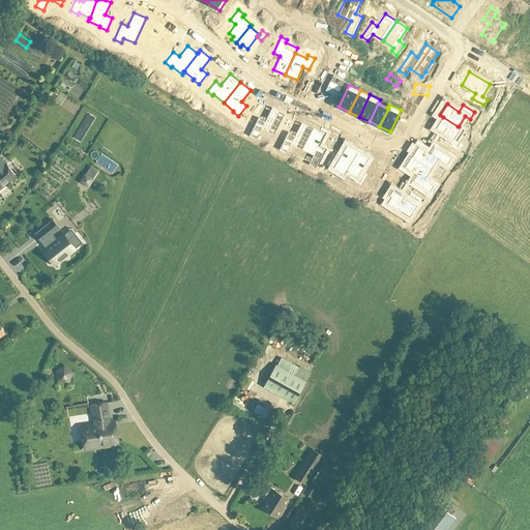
[(254,126),(248,136),(256,140),(262,128),(274,135),(286,114),(272,107),(265,120),(259,117),(258,118),(254,126)]
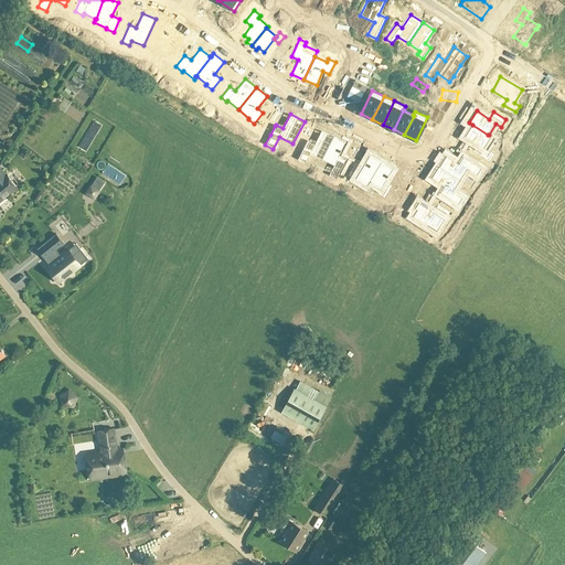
[(268,123),(263,131),(270,135),(275,126),(268,123)]
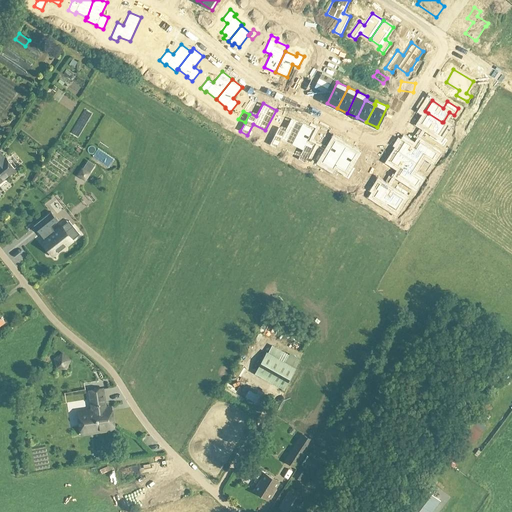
[(428,113),(421,123),(433,131),(429,137),(444,146),(448,140),(439,134),(446,123),(443,122),(442,122),(428,113)]
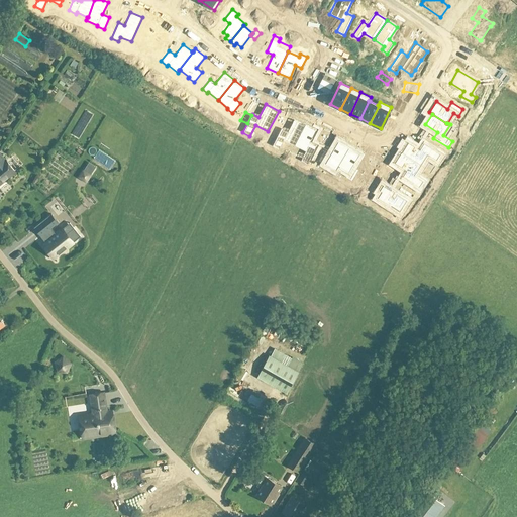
[(275,141),(272,146),(280,149),(284,140),(295,145),(306,124),(305,124),(305,125),(294,119),(288,131),(281,128),(278,134),(275,141)]
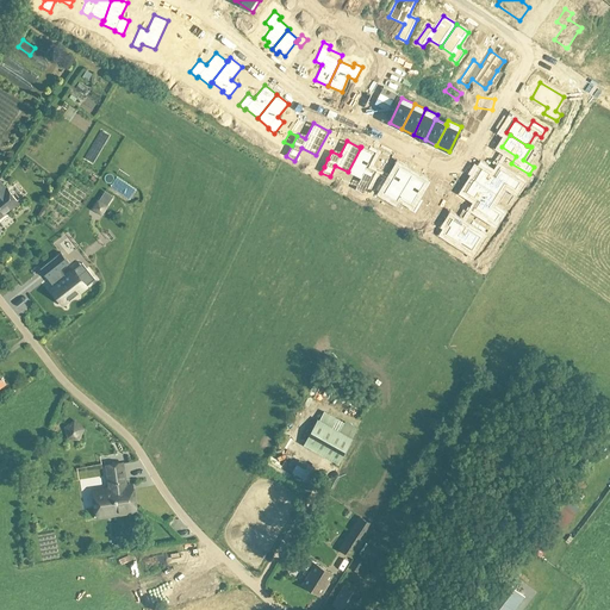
[(361,147),(348,172),(360,179),(355,190),(363,194),(374,173),(366,168),(374,154),(361,147)]
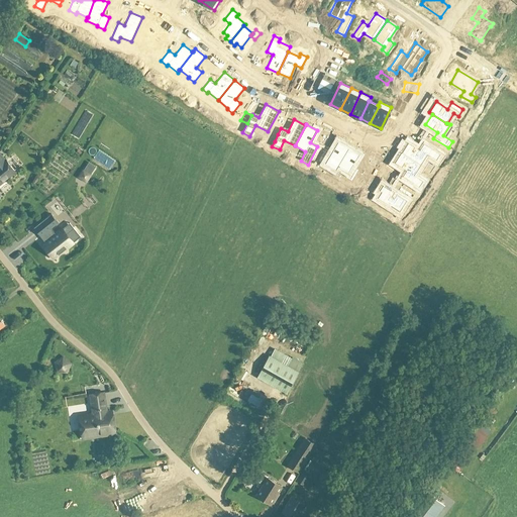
[(325,150),(319,161),(324,165),(325,164),(336,170),(349,147),(338,141),(331,153),(325,150)]
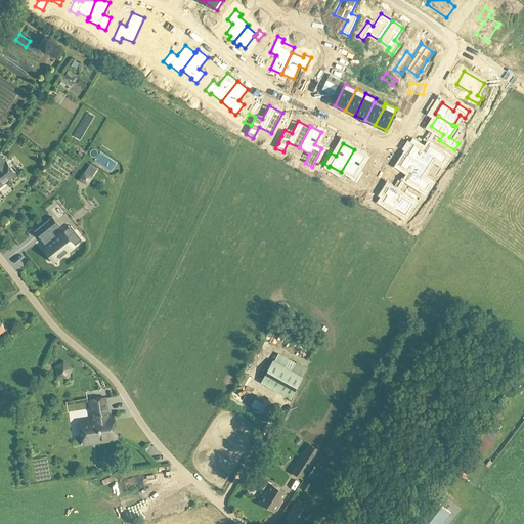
[(407,154),(406,154),(427,167),(434,157),(442,163),(447,156),(430,144),(426,150),(415,143),(407,154)]
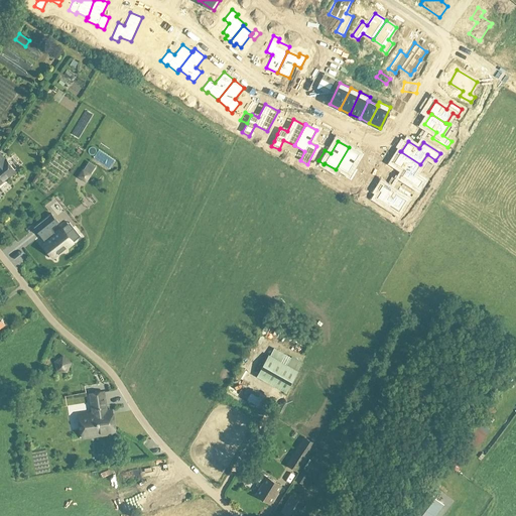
[(336,170),(335,172),(345,178),(346,177),(351,180),(358,169),(352,166),(360,154),(349,147),(336,169),(336,170)]
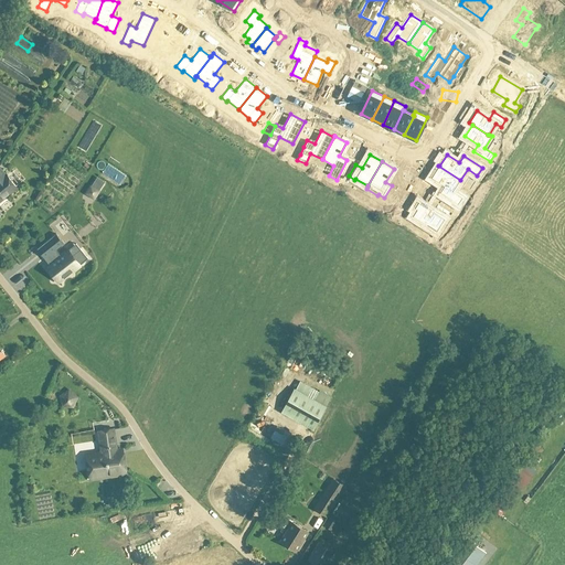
[(438,166),(432,178),(444,185),(439,193),(458,204),(462,198),(464,198),(454,191),(460,180),(438,166)]
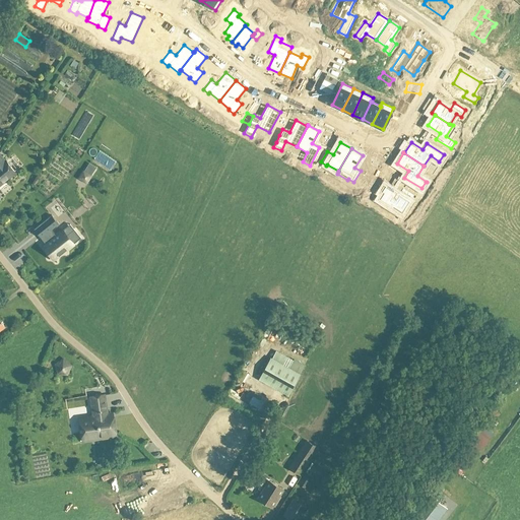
[(448,153),(444,158),(449,163),(453,156),(448,153)]
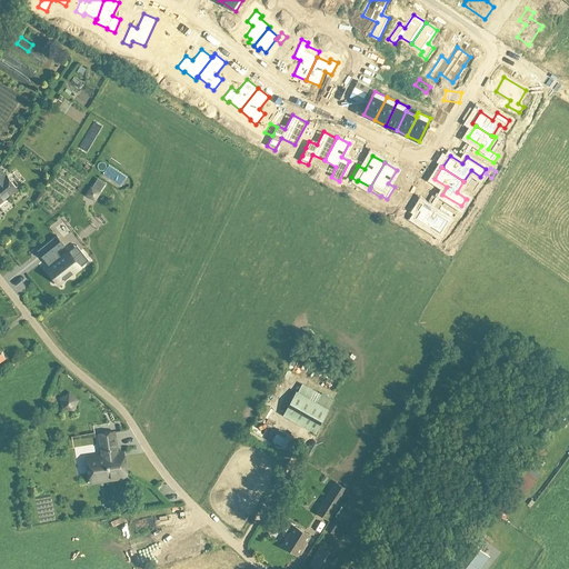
[(0,202),(18,189),(6,175),(6,176),(0,169),(0,202)]
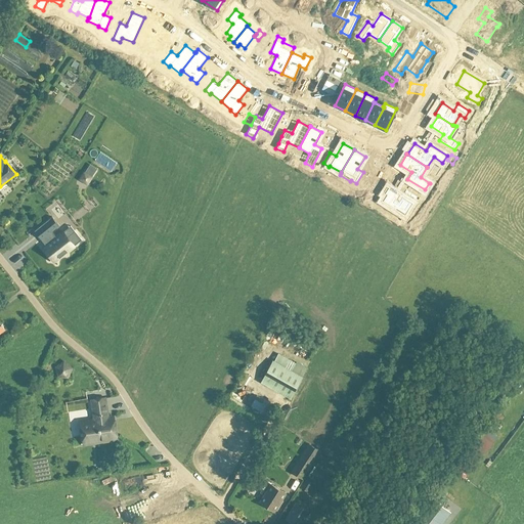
[(92,176),(97,169),(91,165),(86,173),(92,176)]
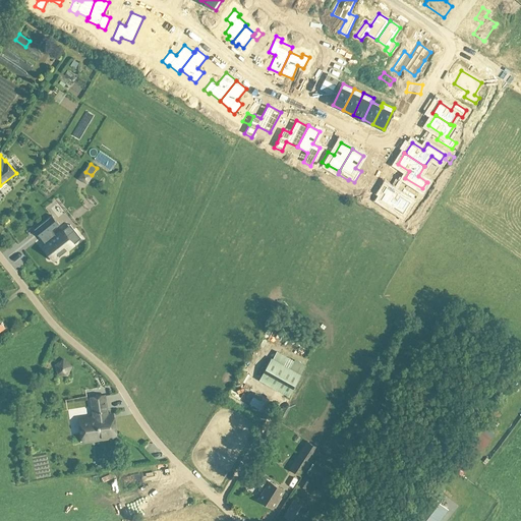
[(385,193),(381,199),(403,214),(410,203),(415,195),(404,188),(400,194),(395,190),(394,190),(387,185),(383,192),(385,193)]
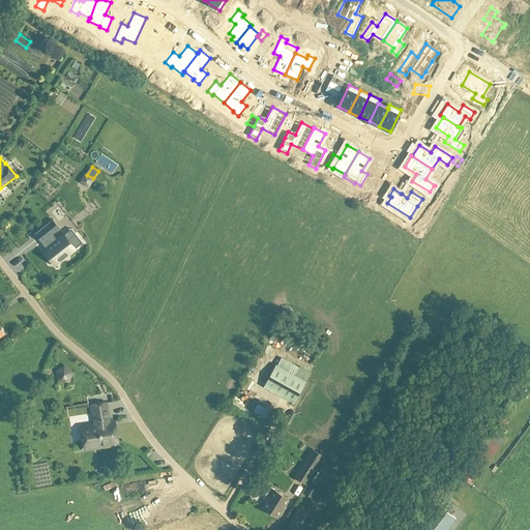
[(48,209),(56,217),(74,201),(66,193),(48,209)]
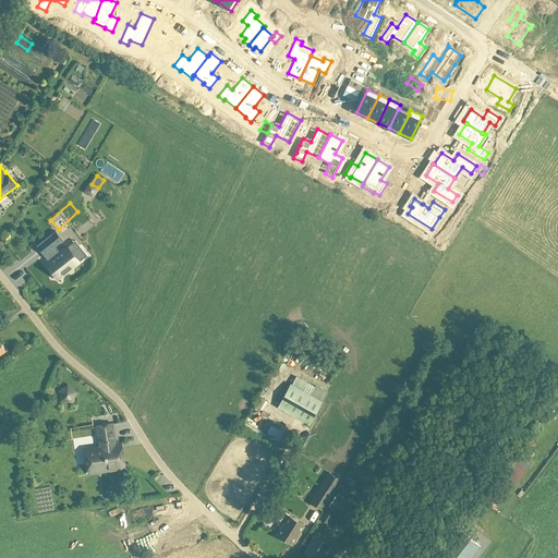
[(83,245),(97,218),(85,211),(71,239),(83,245)]
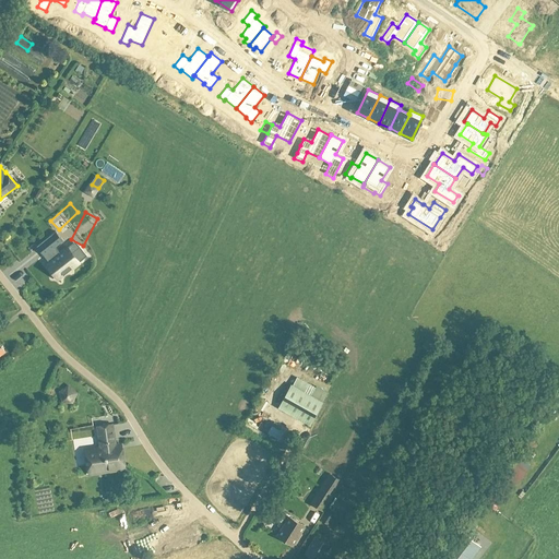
[(56,230),(37,246),(45,256),(46,254),(51,260),(49,262),(47,264),(58,278),(87,256),(80,246),(69,253),(66,249),(60,252),(56,247),(63,240),(56,230)]
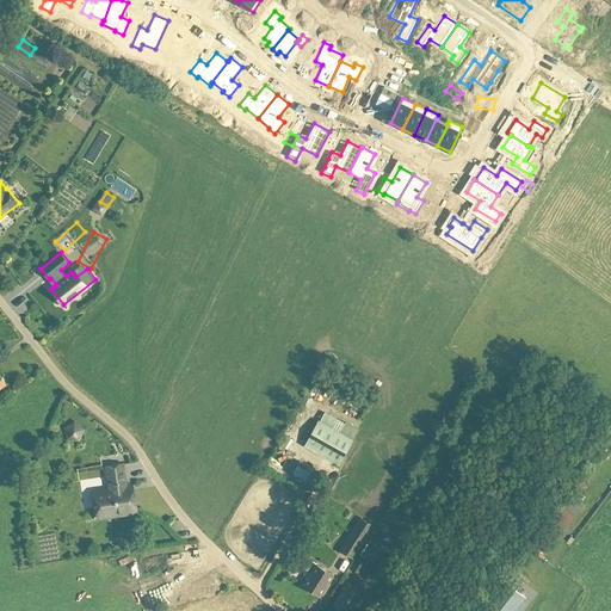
[(304,445),(339,466),(353,439),(319,420),(304,445)]
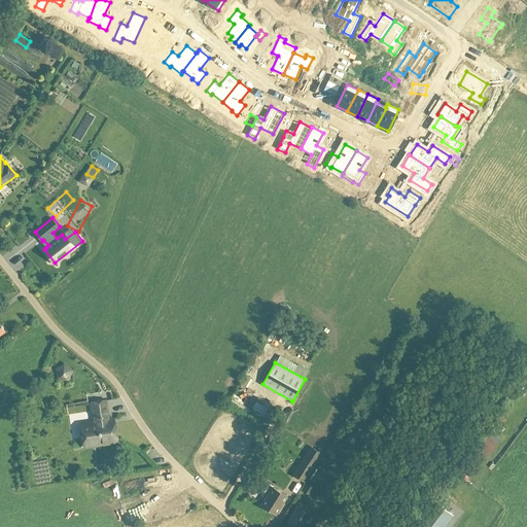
[(246,375),(241,383),(247,387),(252,379),(246,375)]
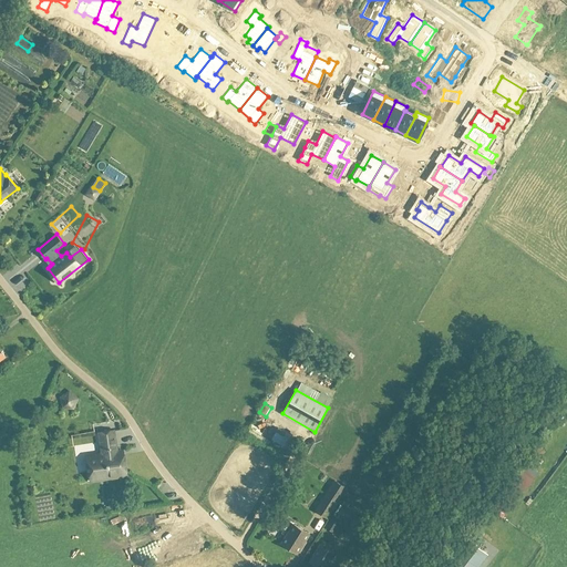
[(117,456),(115,444),(113,430),(99,432),(103,459),(88,461),(91,482),(127,476),(124,455),(117,456)]
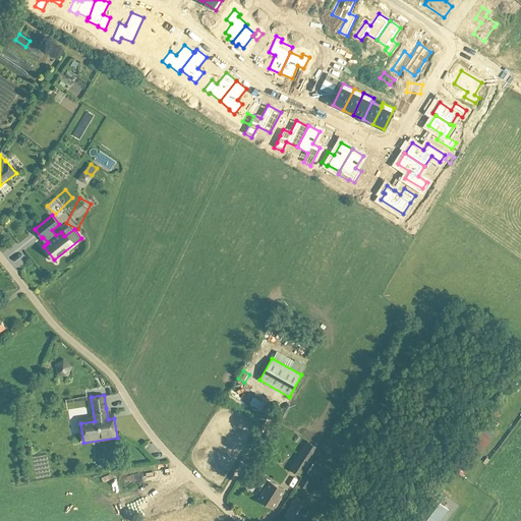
[(253,395),(248,406),(264,412),(269,402),(253,395)]
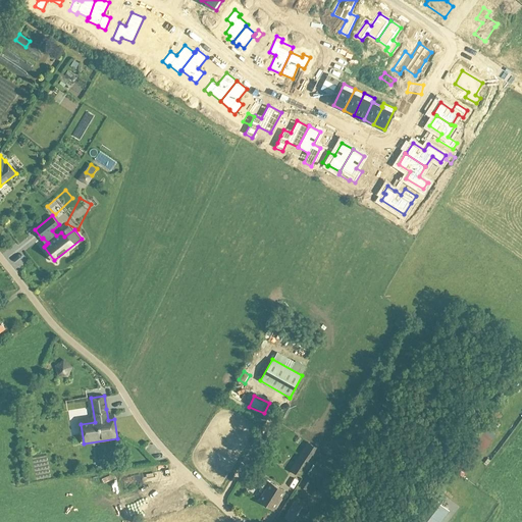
[(81,437),(80,431),(79,431),(77,412),(70,412),(71,438),(81,437)]
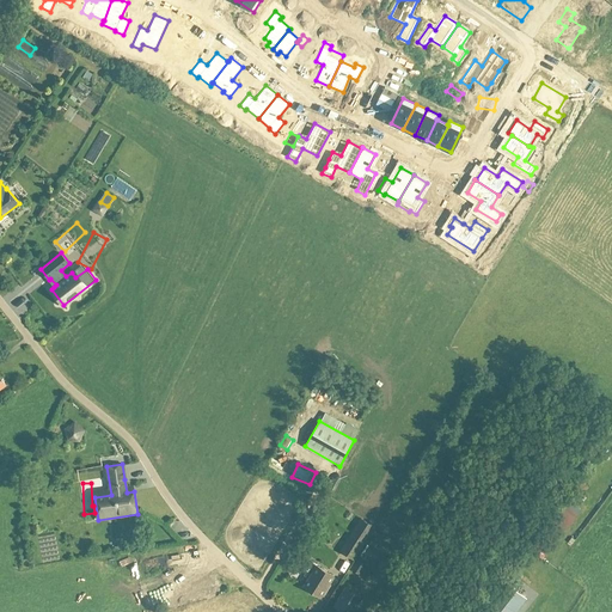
[(361,518),(340,550),(354,560),(375,527),(361,518)]
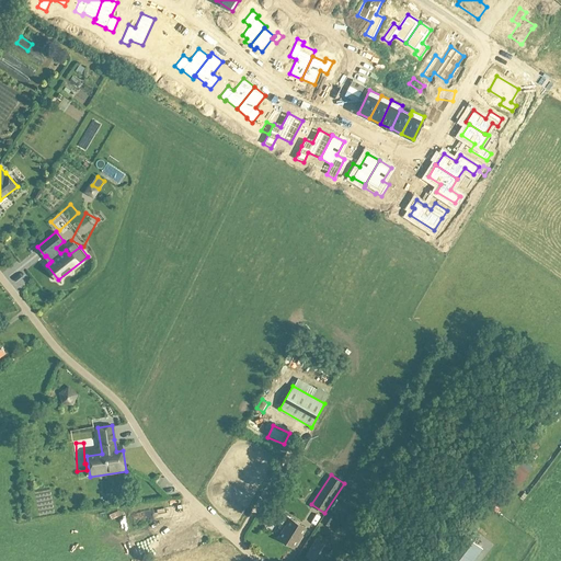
[(506,479),(503,483),(513,490),(516,487),(506,479)]
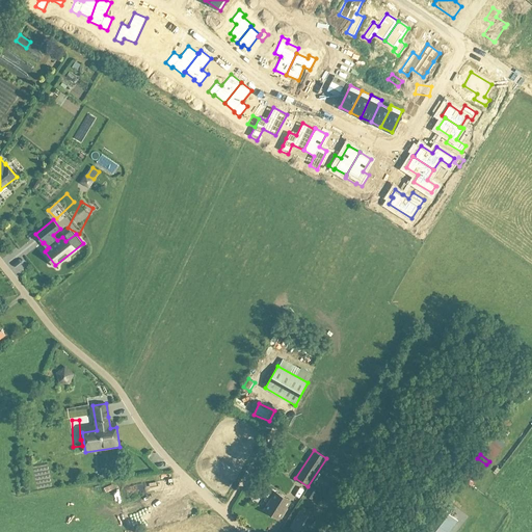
[(477,458),(464,474),(474,481),(486,464),(477,458)]
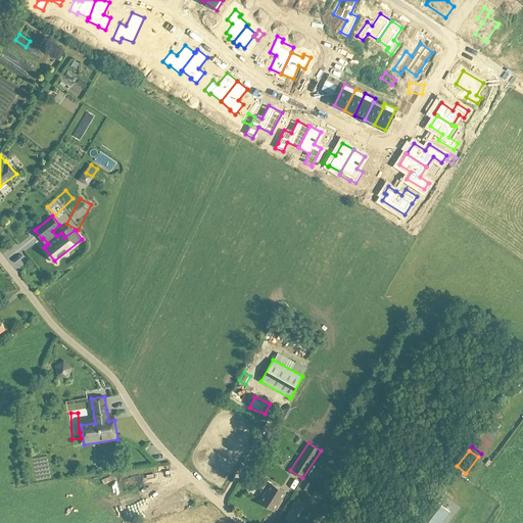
[(457,466),(454,470),(463,477),(466,473),(457,466)]
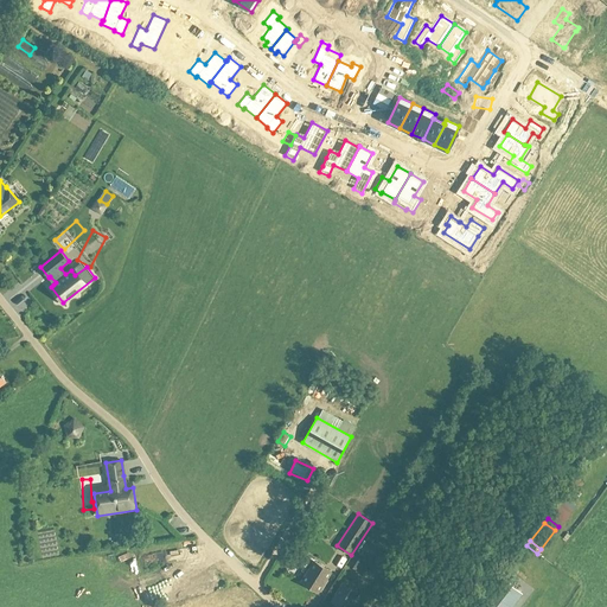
[(326,577),(331,570),(315,562),(312,568),(311,568),(302,581),(318,592),(327,577),(326,577)]
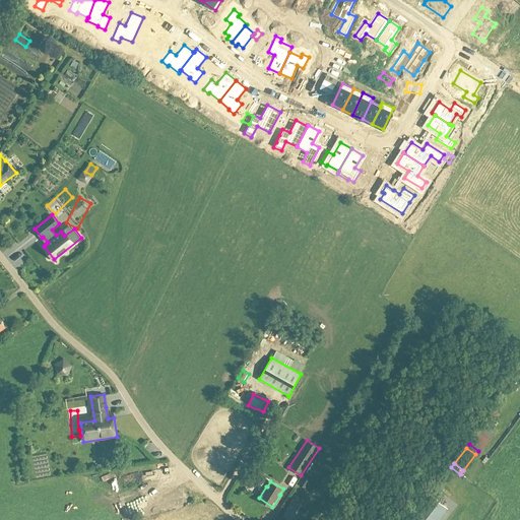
[(431,496),(423,507),(437,518),(446,507),(431,496)]
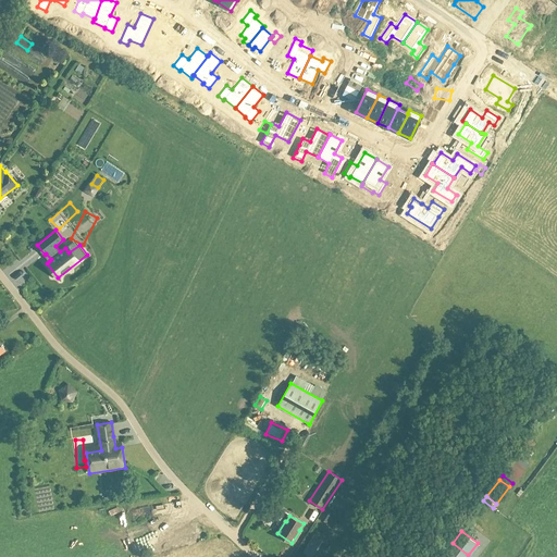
[(312,556),(320,556),(329,544),(314,535),(305,552),(312,556)]
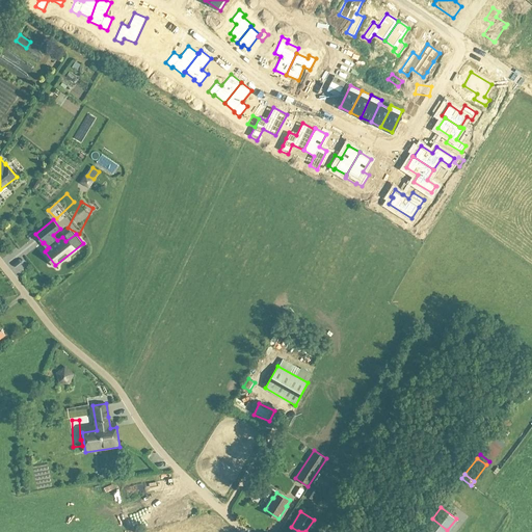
[(443,531),(430,522),(422,531),(443,531)]
